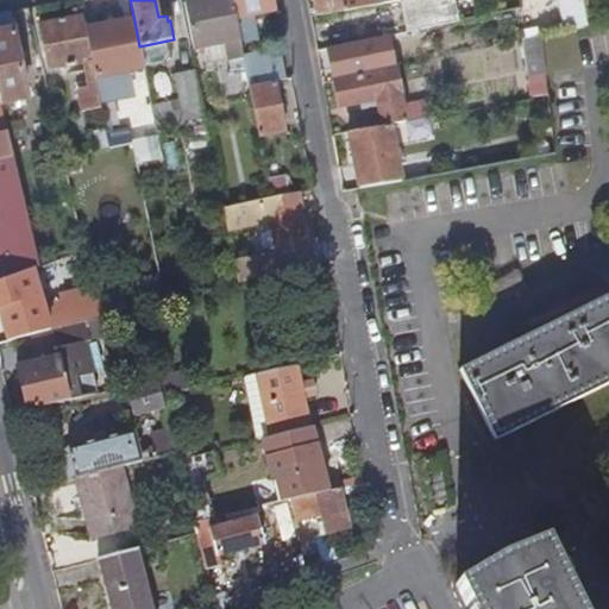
[(194,49),(225,42),(228,61),(243,58),(242,56),(240,43),(231,0),(202,0),(184,4),(194,49)]
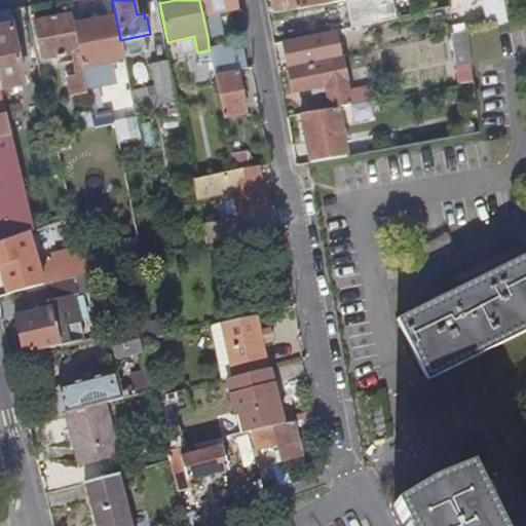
[(217,13),(235,10),(233,0),(199,0),(208,37),(222,34),(217,13)]
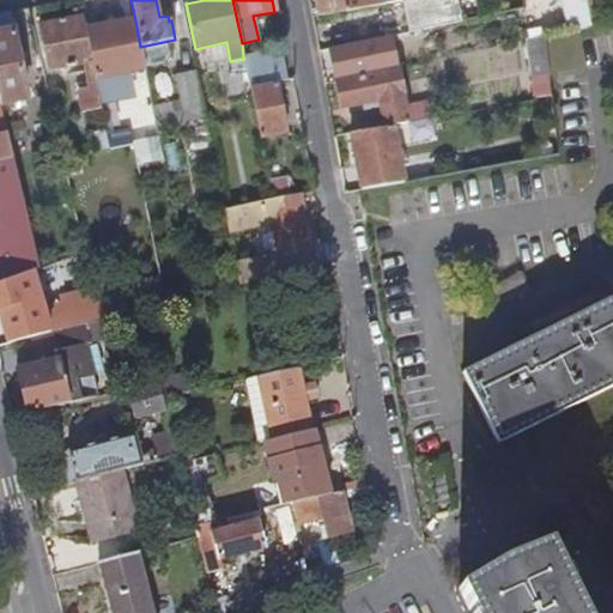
[(313,0),(316,18),(346,13),(343,0),(313,0)]
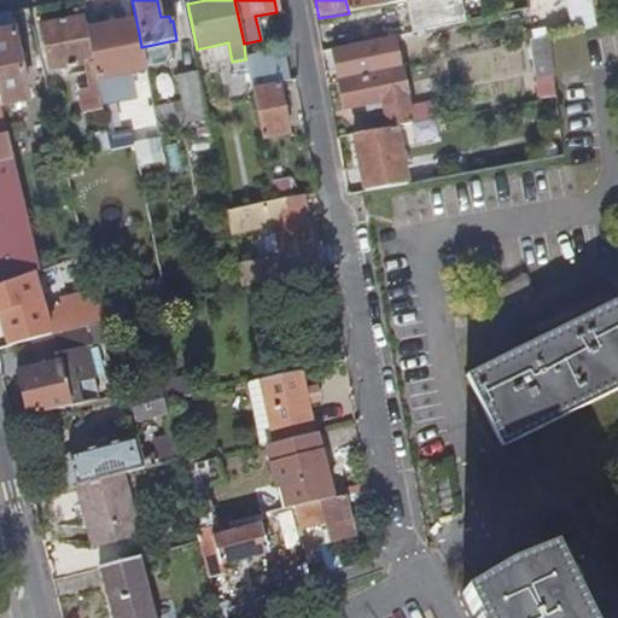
[(571,0),(577,29),(596,27),(592,0),(571,0)]
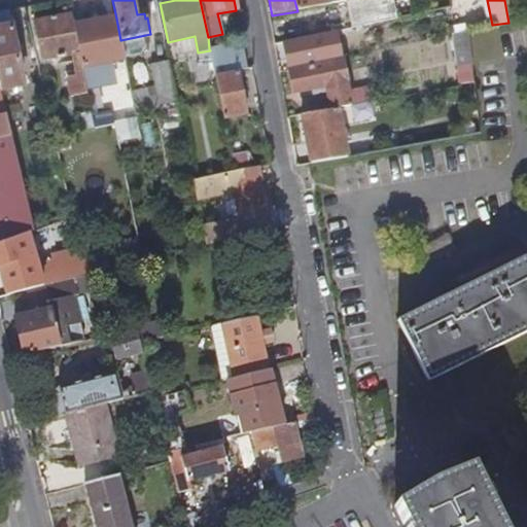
[(504,0),(508,23),(518,21),(513,0),(504,0)]
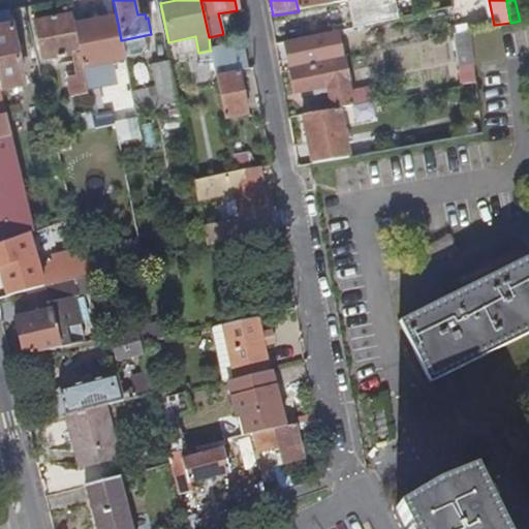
[(365,26),(399,19),(395,6),(363,12),(365,26)]
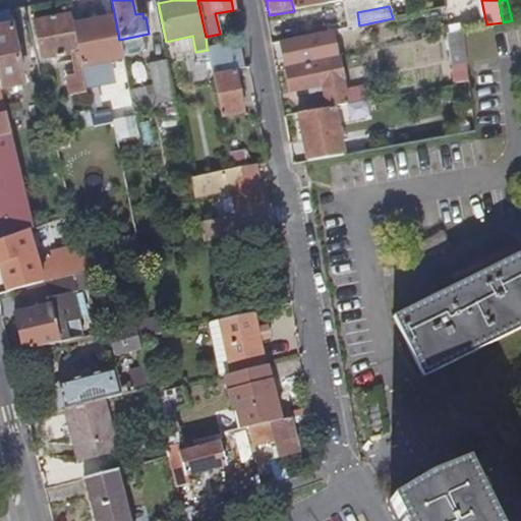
[(0,89),(23,83),(8,10),(0,11),(0,89)]
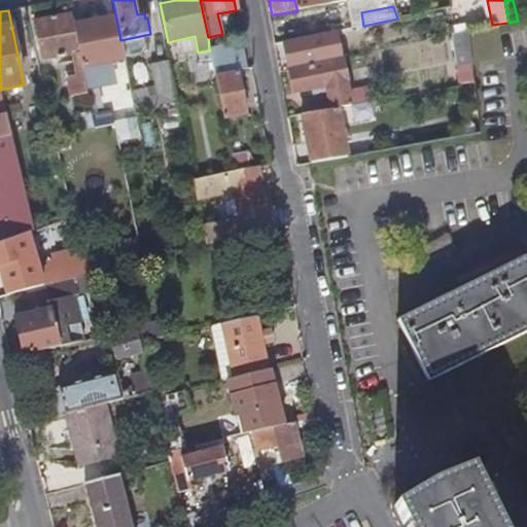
[(43,62),(79,54),(73,26),(71,13),(35,22),(43,62)]
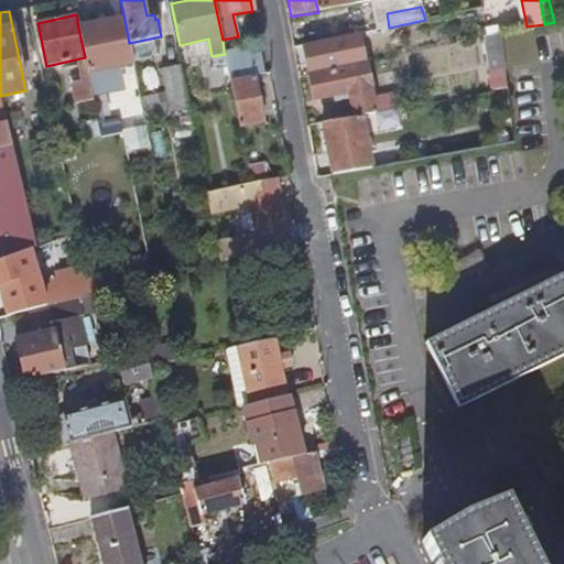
[(88,74),(133,65),(129,43),(125,20),(78,28),(85,57),(88,74)]
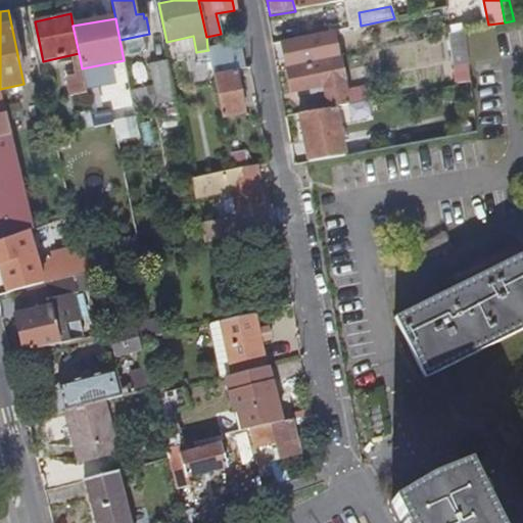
[(455,84),(470,82),(464,31),(449,34),(455,84)]
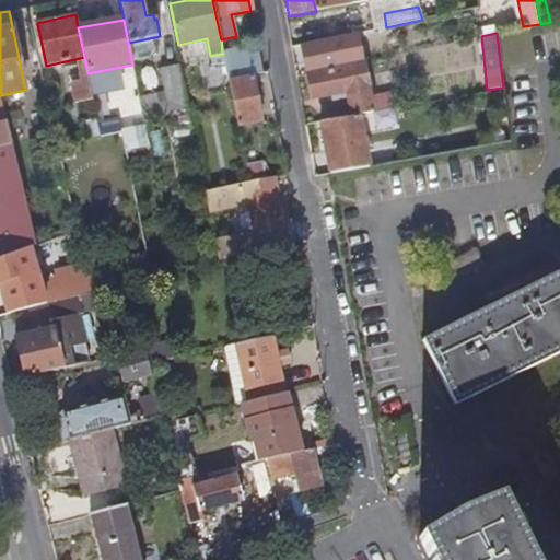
[(324,69),(357,62),(350,35),(318,42),(324,69)]
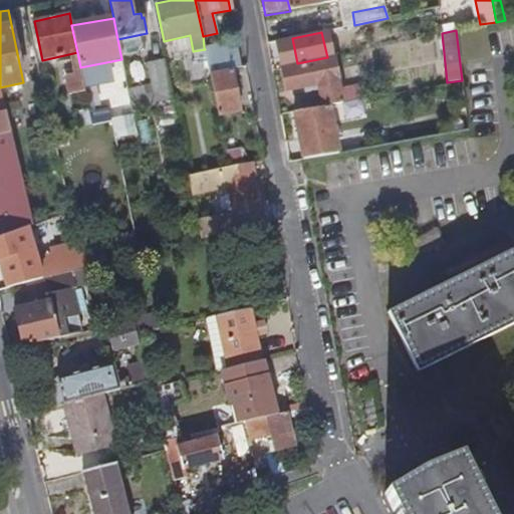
[(209,73),(231,68),(241,67),(236,41),(204,47),(205,49),(209,73)]
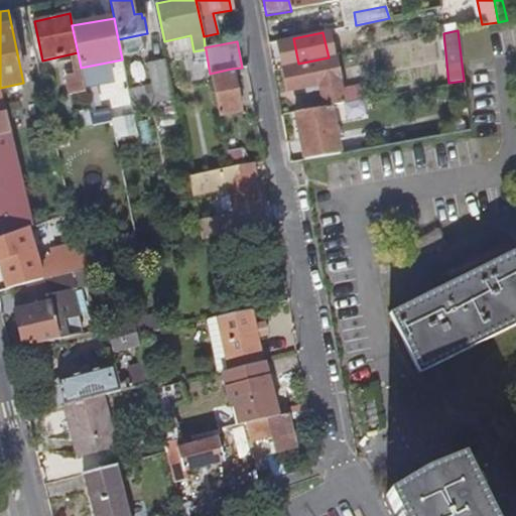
[(330,107),(363,100),(360,86),(340,90),(333,59),(329,60),(329,57),(298,63),(298,67),(282,70),(286,93),(319,86),(324,108),(330,107)]
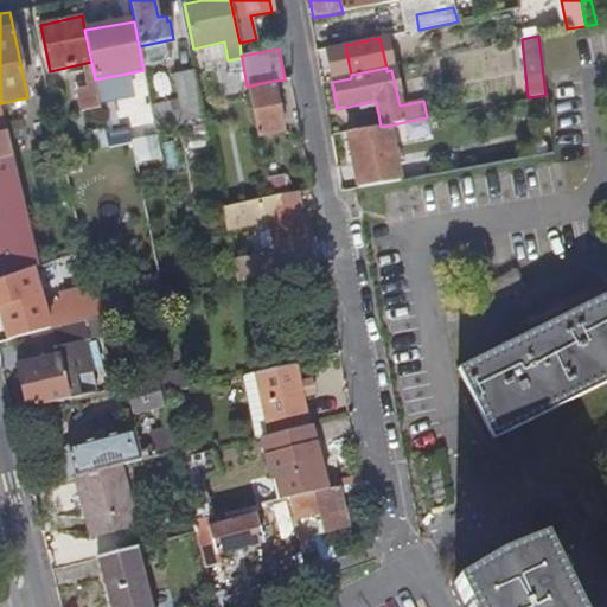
[(185,123),(204,120),(193,71),(174,76),(183,110),(185,123)]
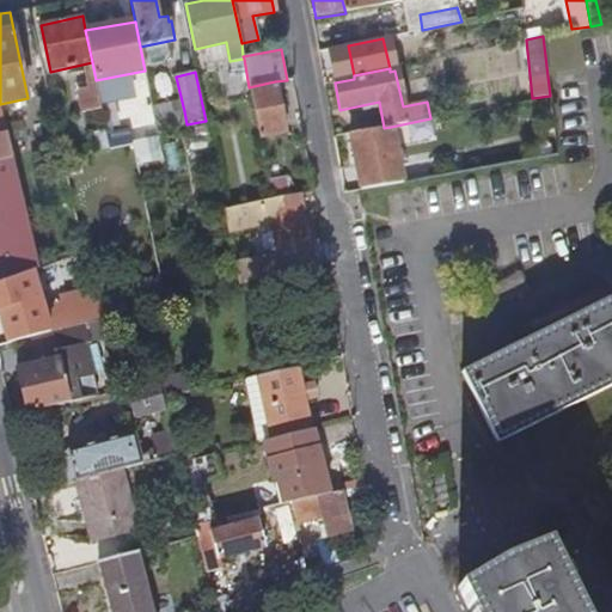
[(259,136),(285,133),(275,81),(249,87),(259,136)]
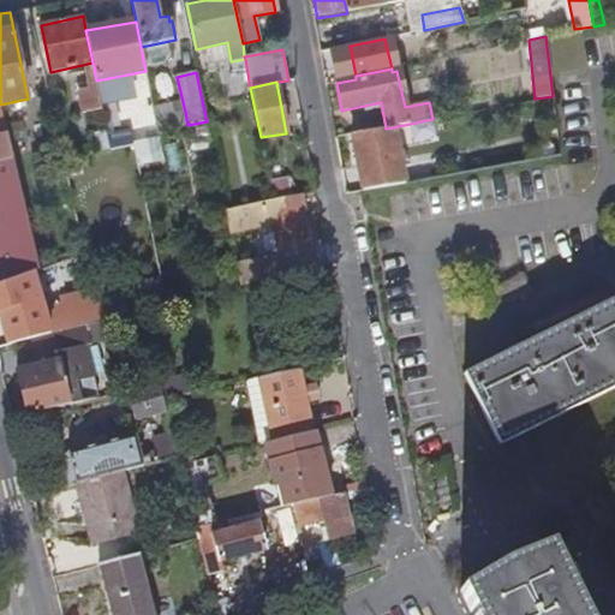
[(157,131),(187,125),(185,112),(155,118),(157,131)]
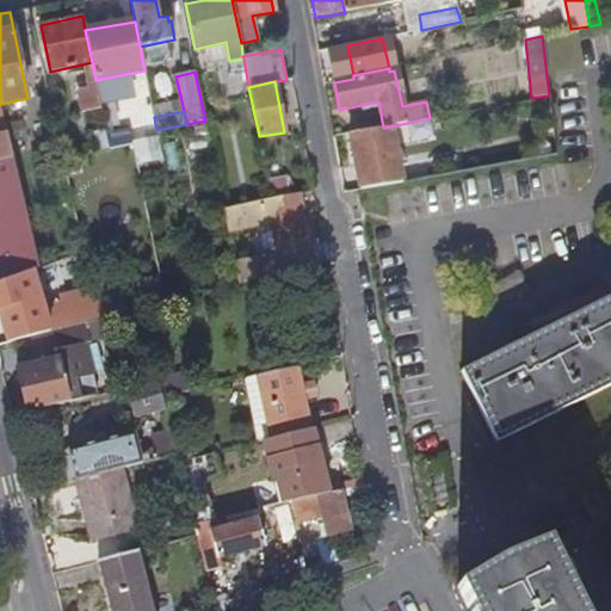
[(359,191),(401,183),(390,127),(383,128),(347,135),(359,191)]
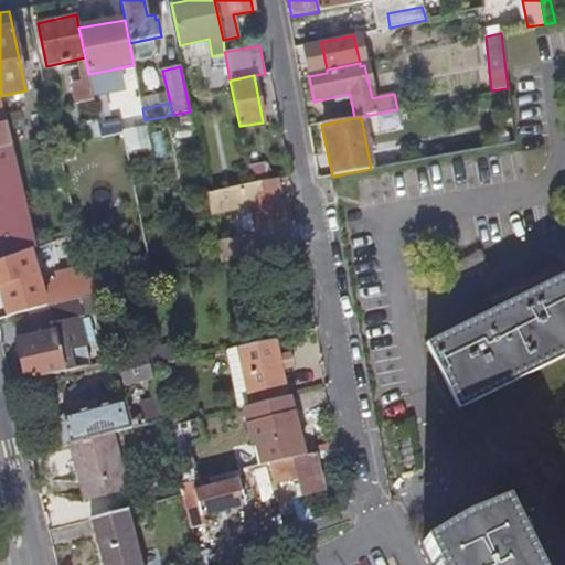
[(88,139),(102,137),(99,124),(85,127),(88,139)]
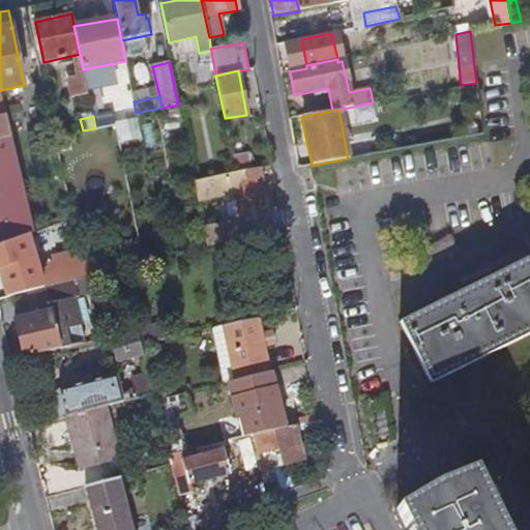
[(0,243),(16,237),(24,234),(10,180),(1,145),(0,139),(0,243)]
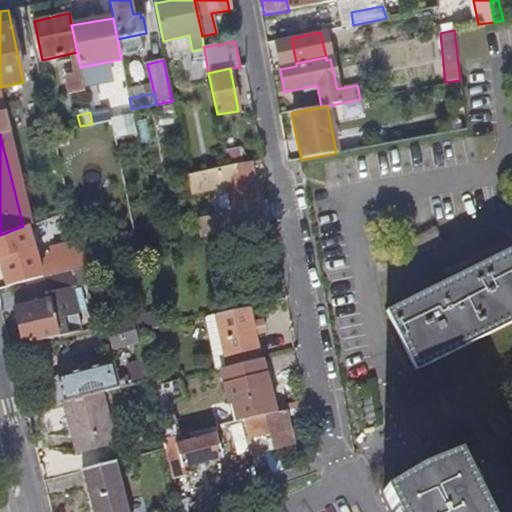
[(10,174),(35,168),(26,134),(1,140),(10,174)]
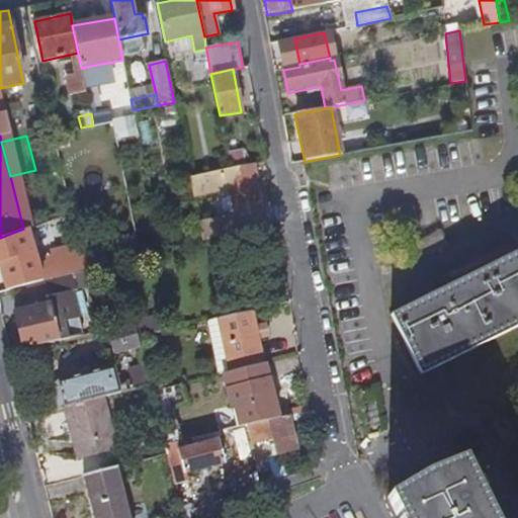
[(201,241),(265,225),(253,165),(230,169),(189,177),(193,197),(233,188),(239,217),(198,225),(201,241)]
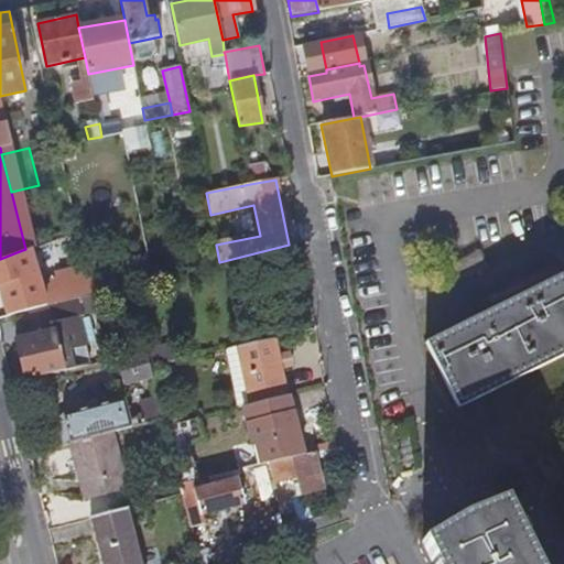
[(0,284),(36,270),(17,252),(0,259),(0,284)]
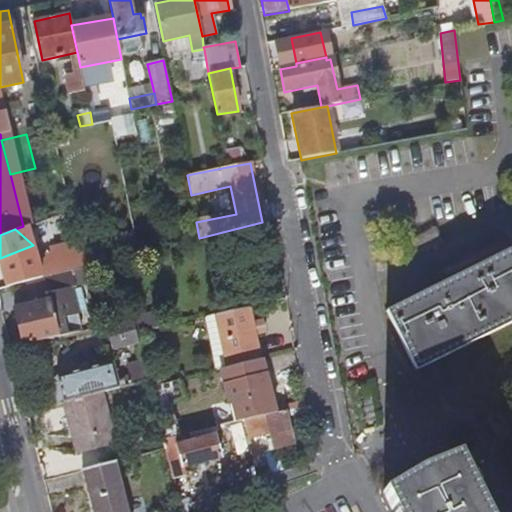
[(511,250),(385,314),(415,373),(511,323),(511,250)]
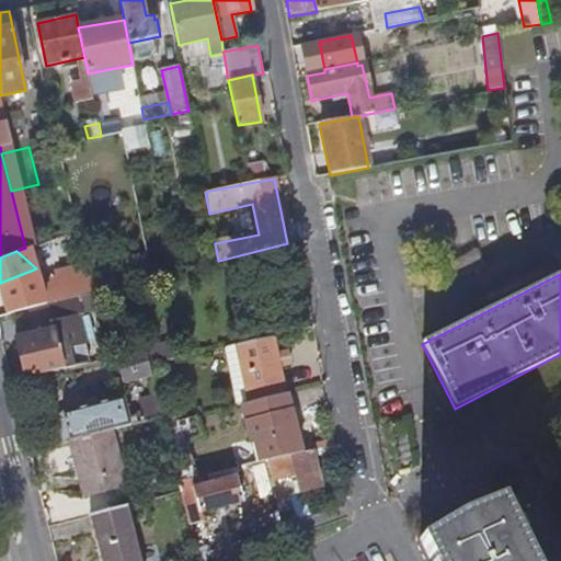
[(56,301),(79,296),(91,294),(87,275),(52,284),(56,301)]
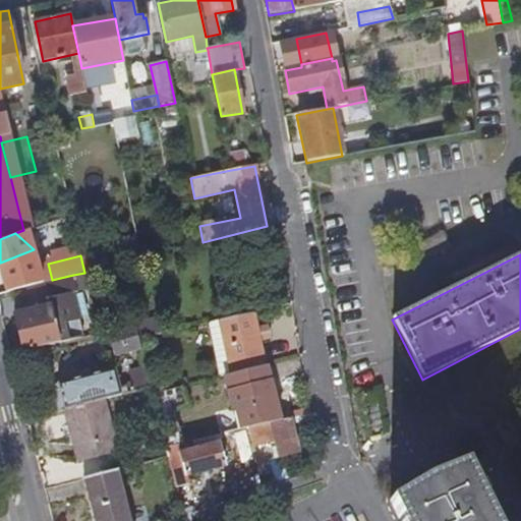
[(84,273),(73,275),(77,291),(100,285),(96,270),(84,273)]
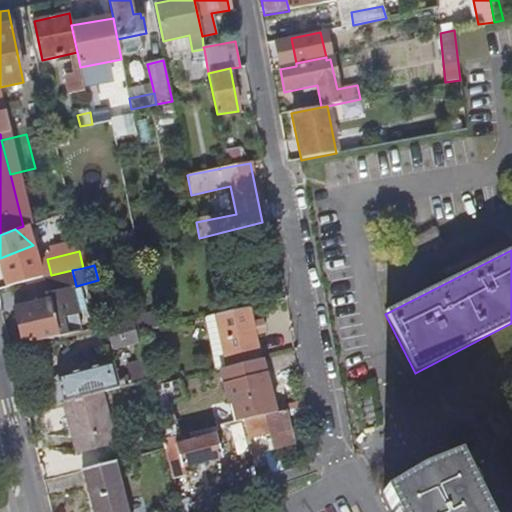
[(25,283),(45,277),(42,267),(18,273),(21,284),(25,283)]
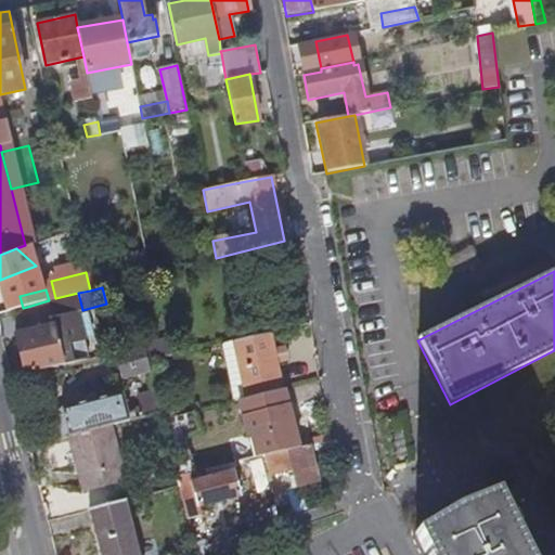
[(25,374),(90,359),(78,312),(82,310),(78,293),(55,298),(49,300),(27,307),(34,331),(15,335),(25,374)]
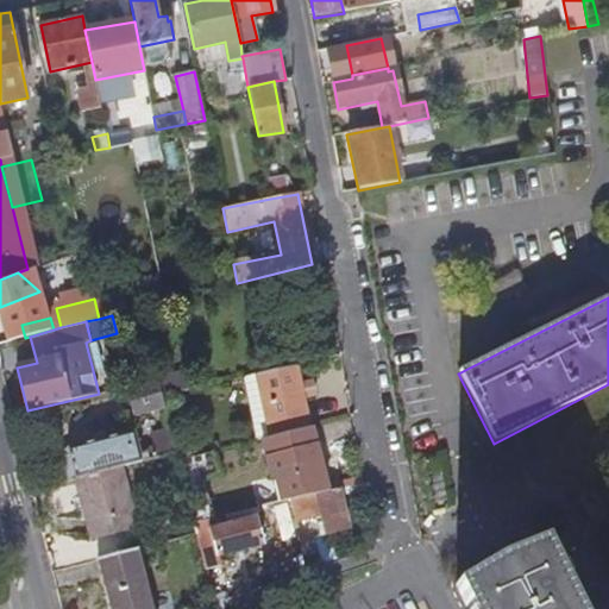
[(302,400),(314,396),(312,382),(300,384),(295,363),(257,371),(271,438),(308,428),(302,400)]
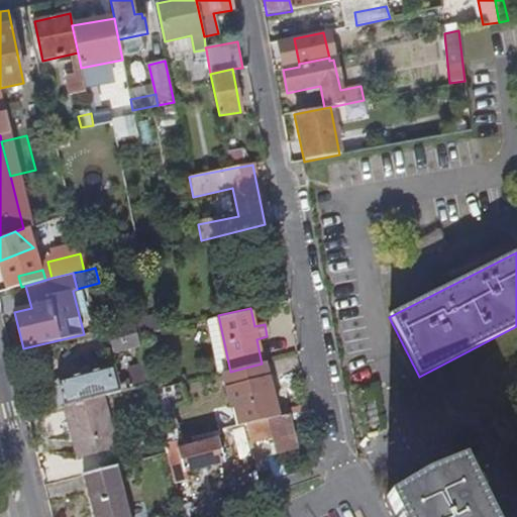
[(159,314),(134,320),(137,335),(163,329),(161,324),(159,314)]
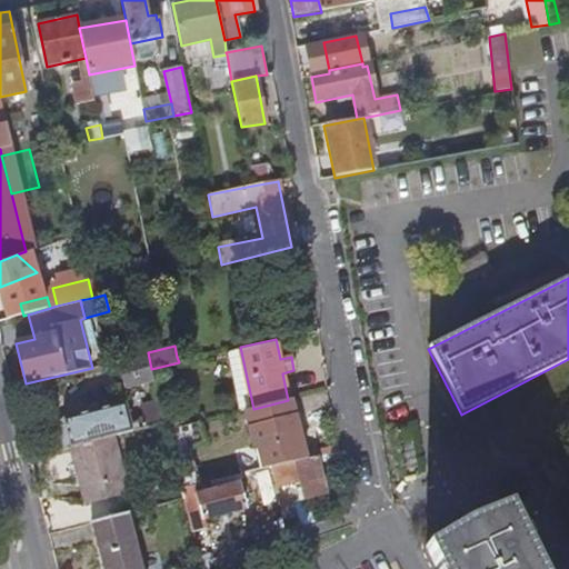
[(253,409),(240,347),(229,350),(229,351),(227,352),(229,362),(231,361),(241,411),(245,411),(252,409),(253,409)]
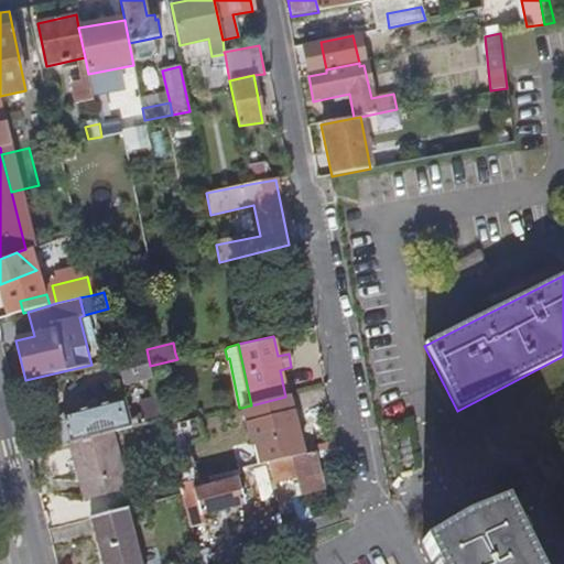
[(128,386),(153,379),(150,366),(147,349),(120,356),(128,386)]
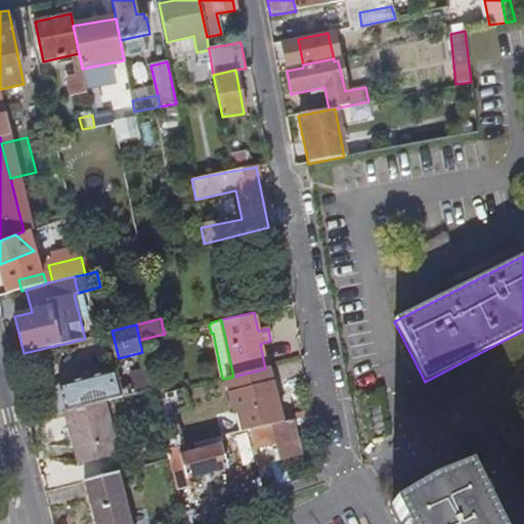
[(180,324),(163,329),(165,334),(181,330),(180,324)]
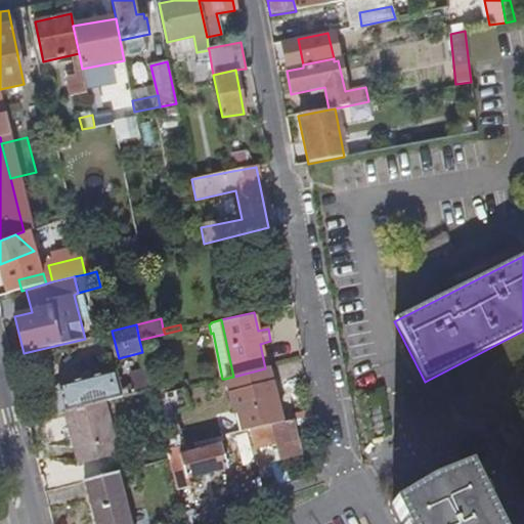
[(132,394),(153,389),(149,379),(145,363),(130,366),(135,387),(130,388),(132,394)]
